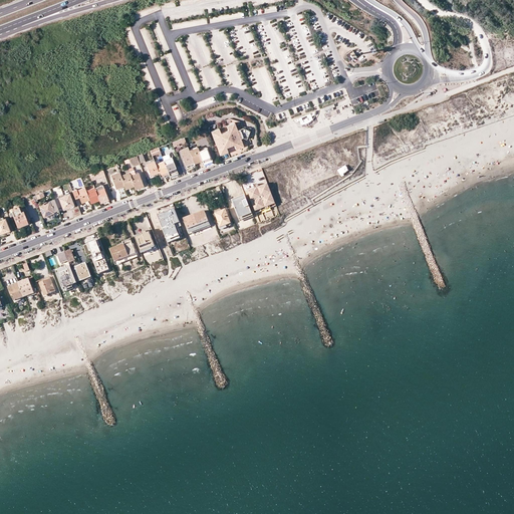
[(352,51),(346,55),(350,60),(356,57),(352,51)]
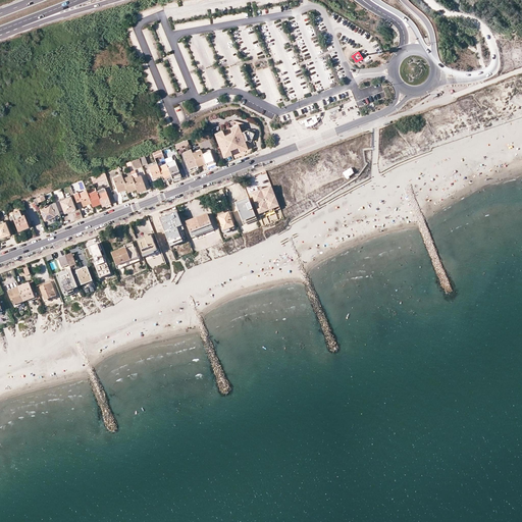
[(317,120),(316,118),(319,116),(319,115),(320,114),(320,113),(297,121),(298,122),(299,123),(300,123),(301,124),(303,123),(304,125),(305,126),(306,126),(307,126),(309,126),(311,125),(312,125),(312,124),(314,123),(316,122),(317,121),(317,120)]
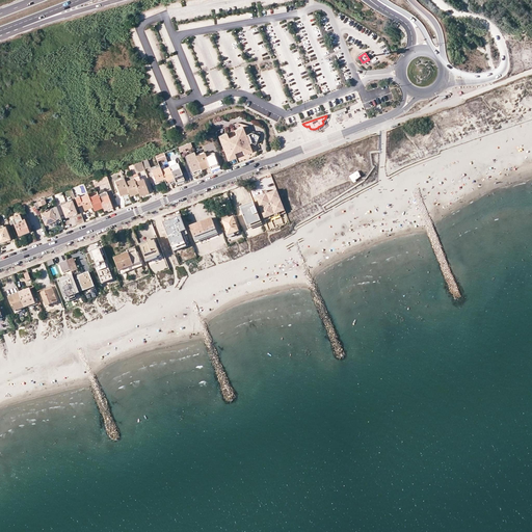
[(250,132),(245,134),(242,127),(232,131),(241,155),(251,151),(248,142),(250,142),(255,144),(255,143),(257,138),(258,135),(250,132)]
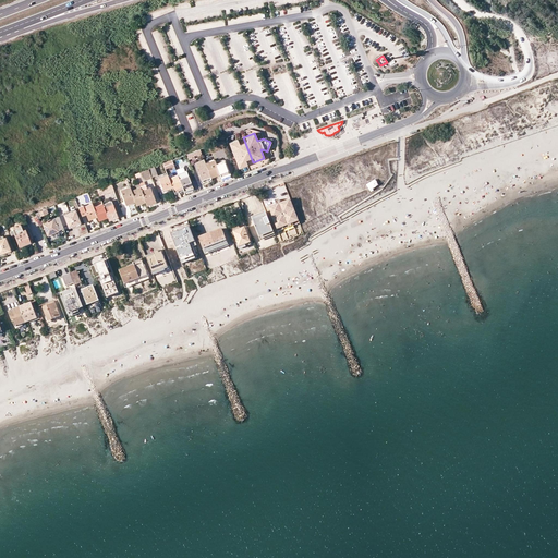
[(253,162),(243,137),(228,143),(238,168),(253,162)]
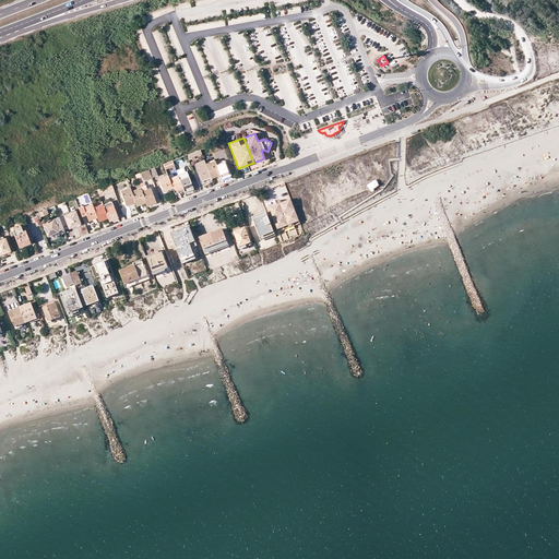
[(209,145),(206,146),(210,154),(211,153),(225,147),(222,141),(209,145)]
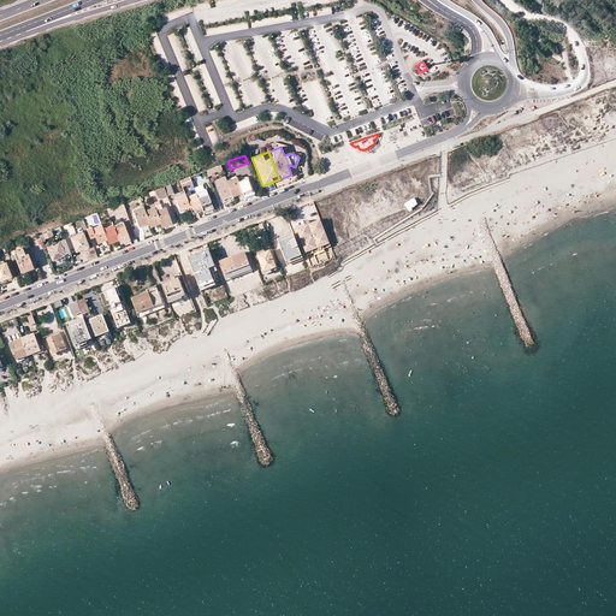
[(221,170),(220,165),(205,170),(207,176),(221,170)]
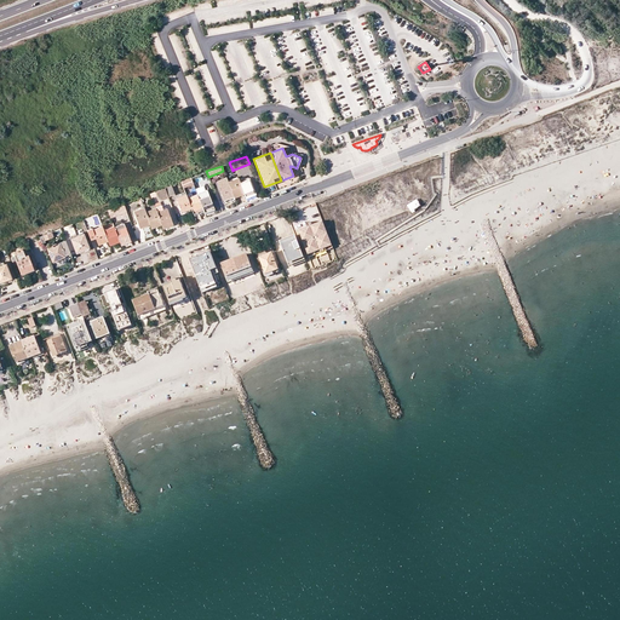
[(229,181),(235,196),(245,191),(241,182),(239,177),(229,181)]
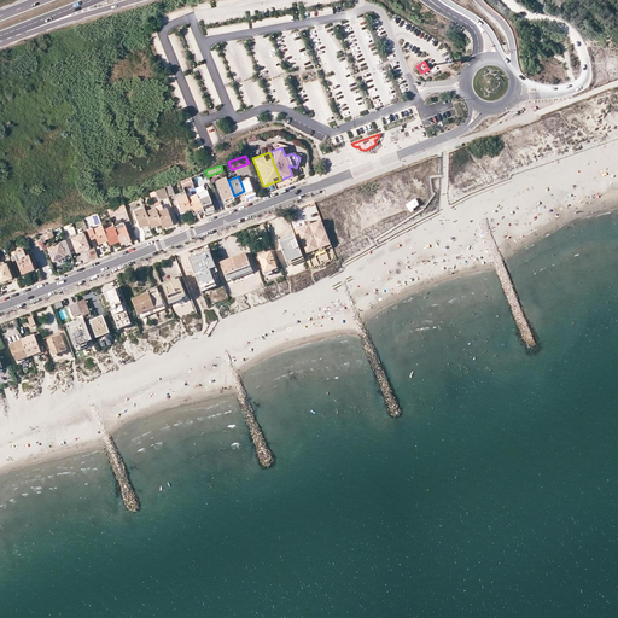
[(228,180),(227,178),(217,181),(223,199),(234,196),(228,180)]
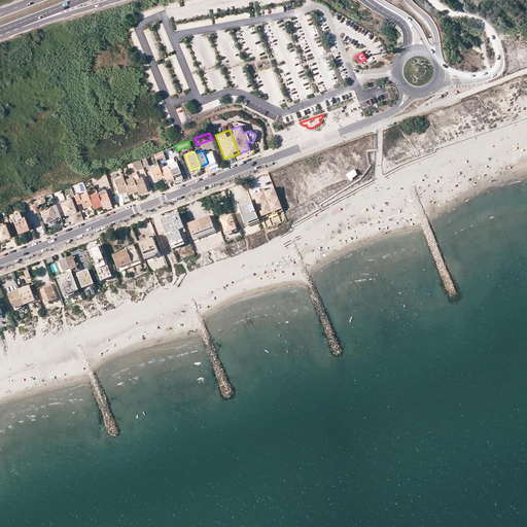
[(208,165),(209,166),(217,163),(213,151),(205,154),(208,163),(208,165)]
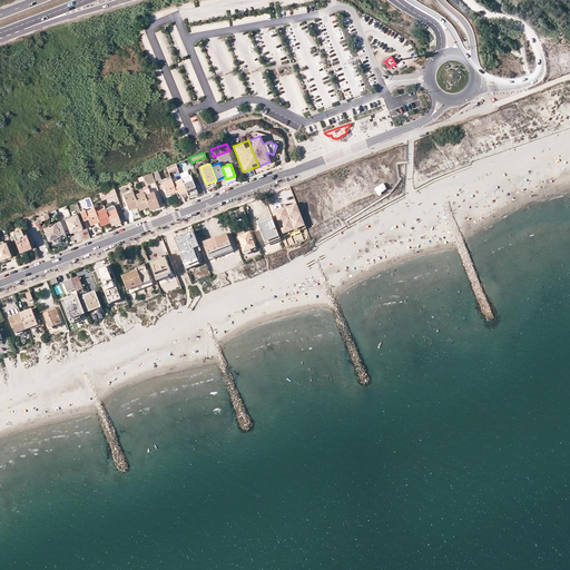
[(151,173),(154,180),(160,178),(157,170),(151,173)]
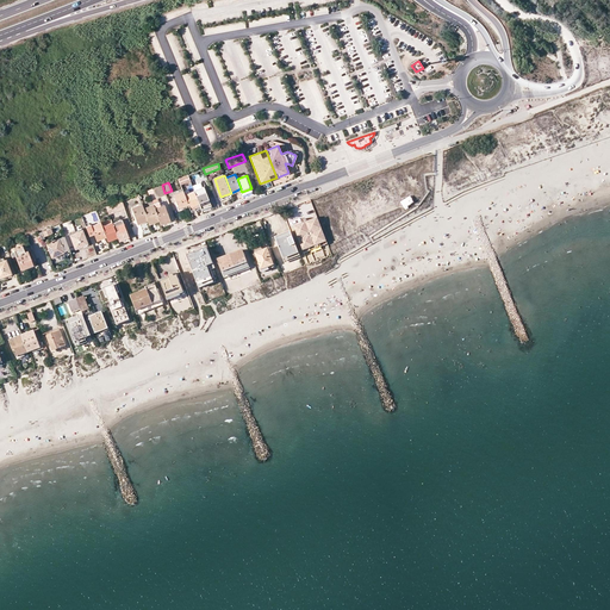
[(162,185),(151,188),(156,198),(166,194),(165,193),(162,185)]
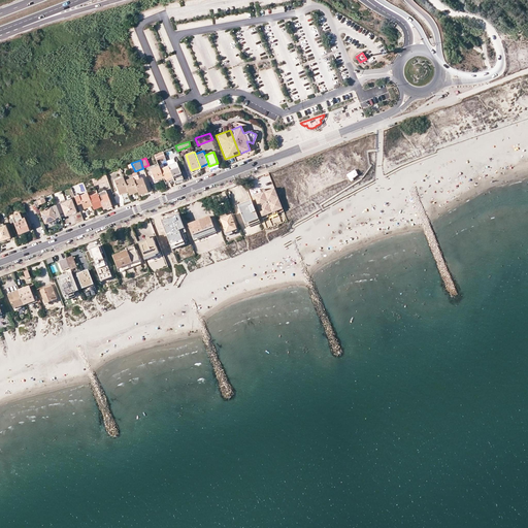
[(173,178),(174,180),(183,177),(176,162),(168,165),(168,166),(169,167),(173,178)]
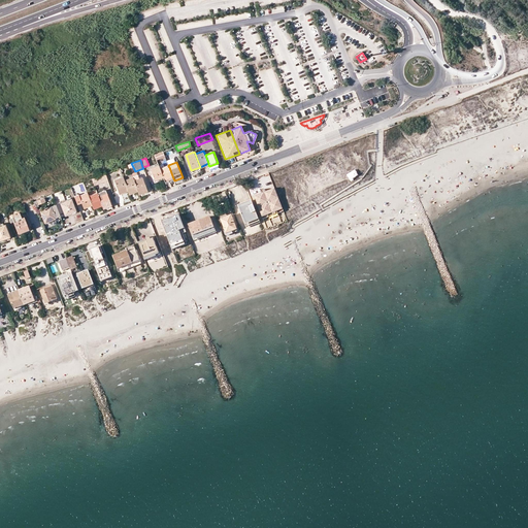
[(151,168),(156,180),(163,177),(161,170),(160,169),(159,165),(151,168)]
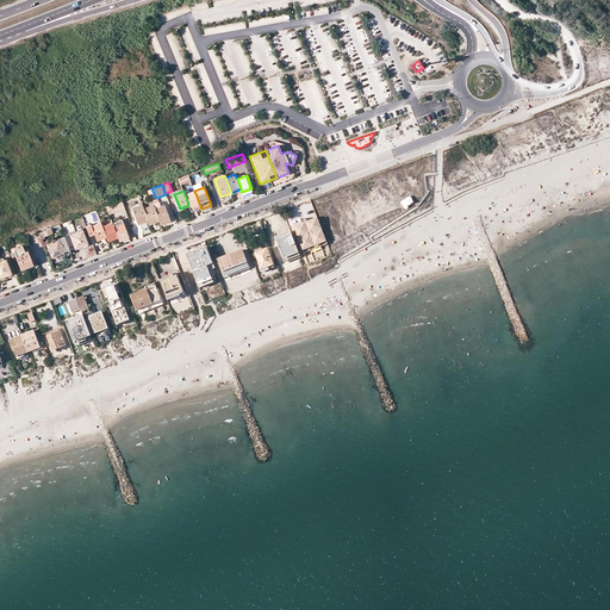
[(200,206),(195,193),(186,197),(188,205),(191,210),(200,206)]
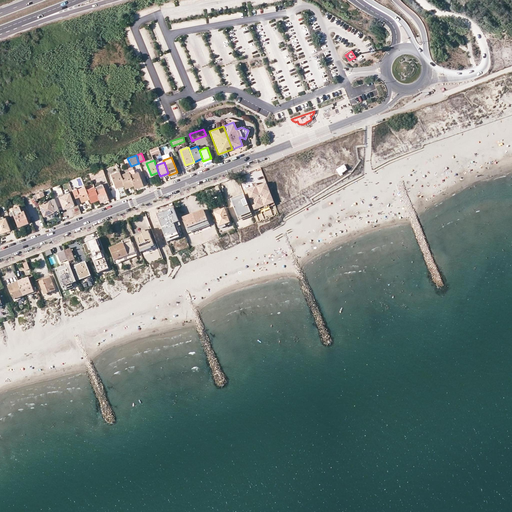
[(344,165),(336,170),(340,177),(343,175),(343,174),(348,170),(344,165)]
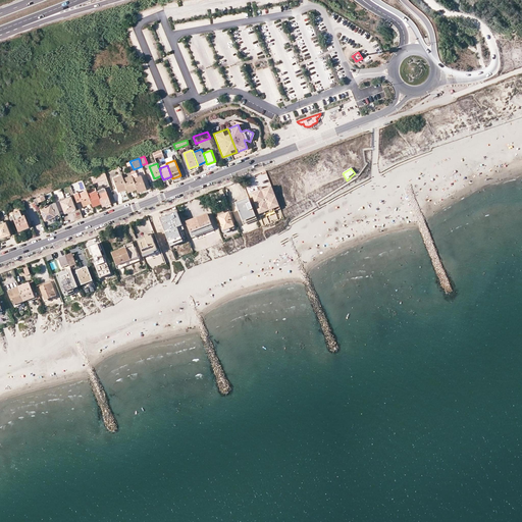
[(105,171),(92,177),(95,184),(108,178),(105,171)]
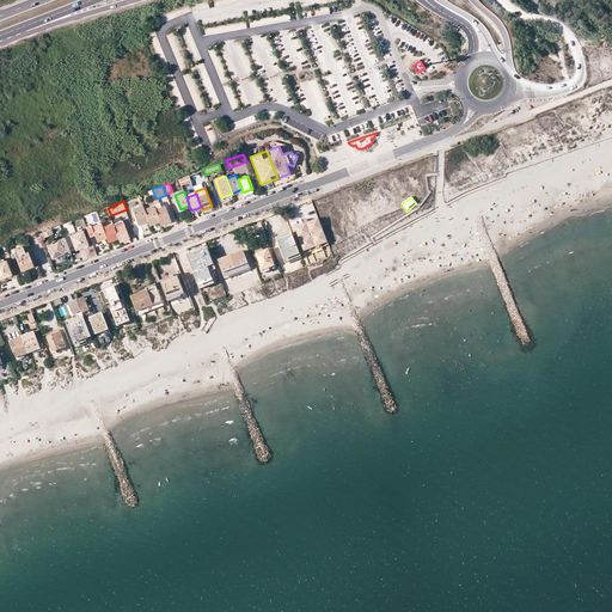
[(150,221),(151,226),(160,222),(154,206),(153,202),(144,206),(150,221)]
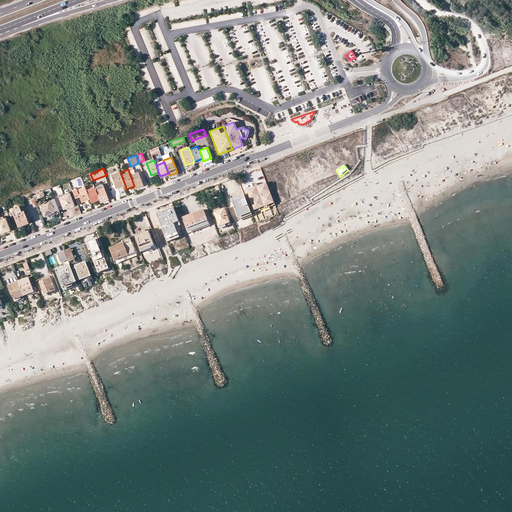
[(134,170),(129,172),(134,186),(135,186),(143,183),(139,172),(135,173),(134,170)]
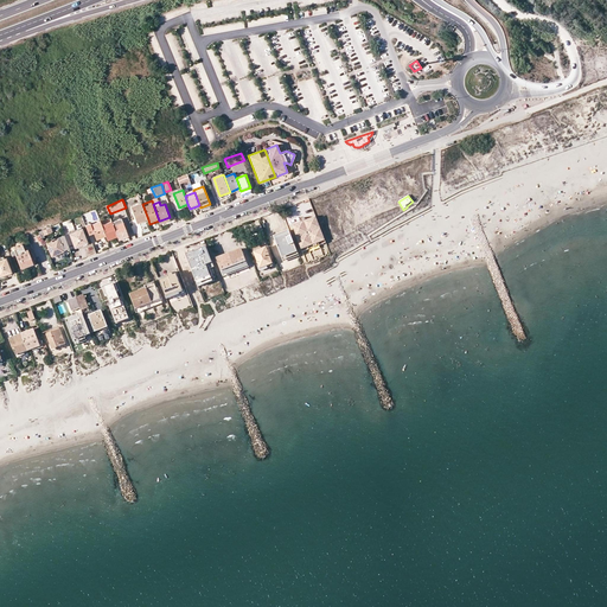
[(132,208),(139,223),(148,219),(142,204),(141,203),(132,208)]
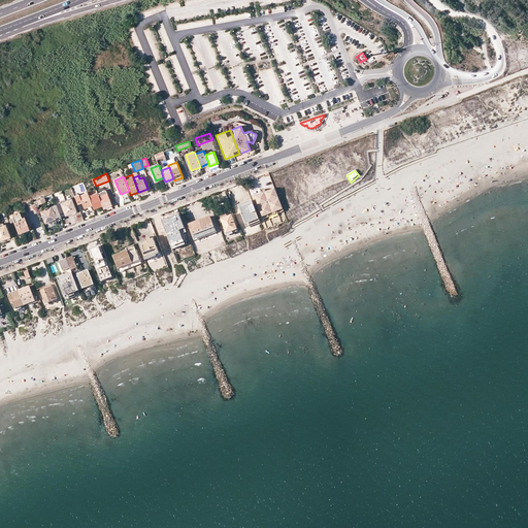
[(285,211),(275,189),(255,196),(264,220),(285,211)]
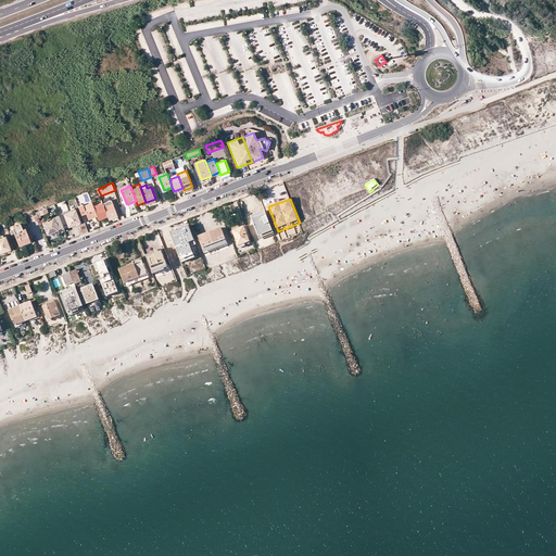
[(59,214),(67,212),(65,201),(57,204),(59,214)]
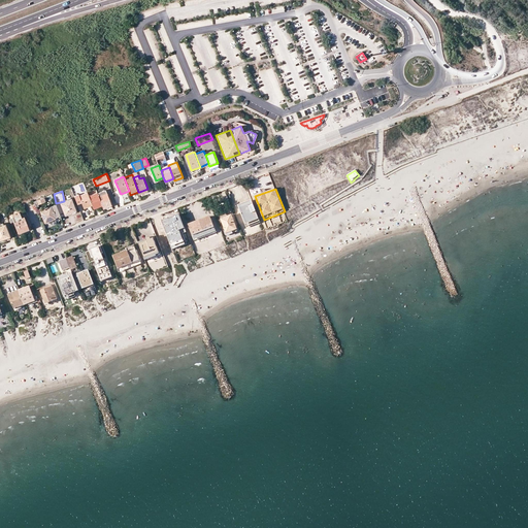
[(103,206),(104,208),(112,204),(107,191),(98,194),(103,206)]
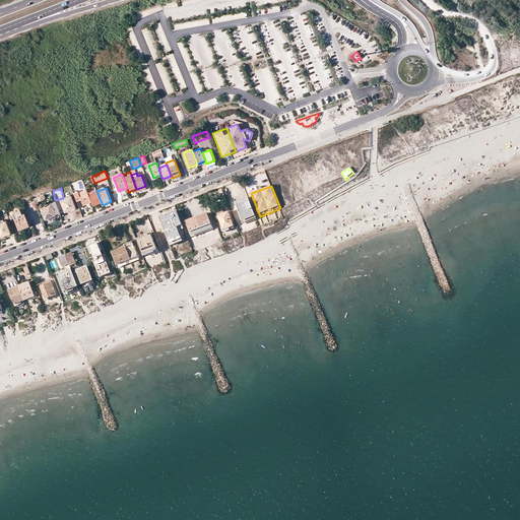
[(78,191),(74,193),(77,202),(82,200),(83,205),(92,202),(88,193),(87,190),(79,193),(78,191)]
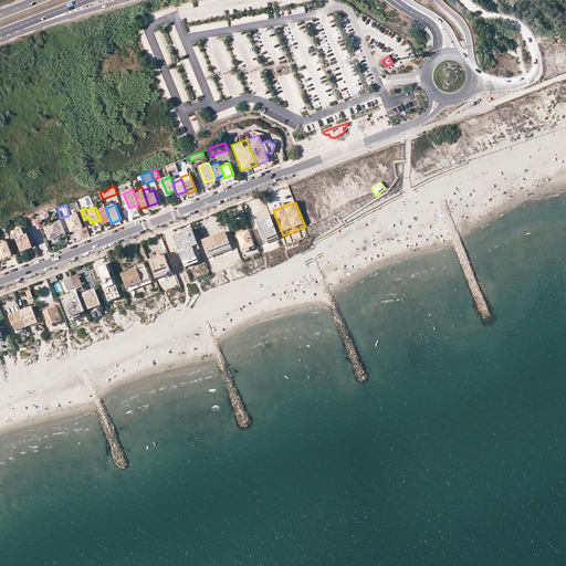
[(101,220),(102,224),(111,221),(105,208),(105,207),(96,210),(101,220)]
